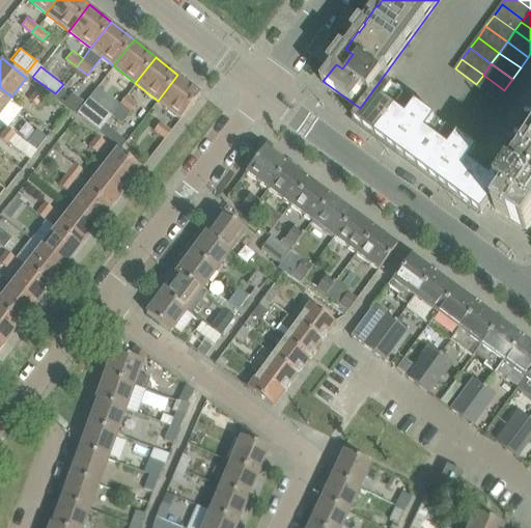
[(177,75),(158,101),(179,118),(200,92),(177,75)]
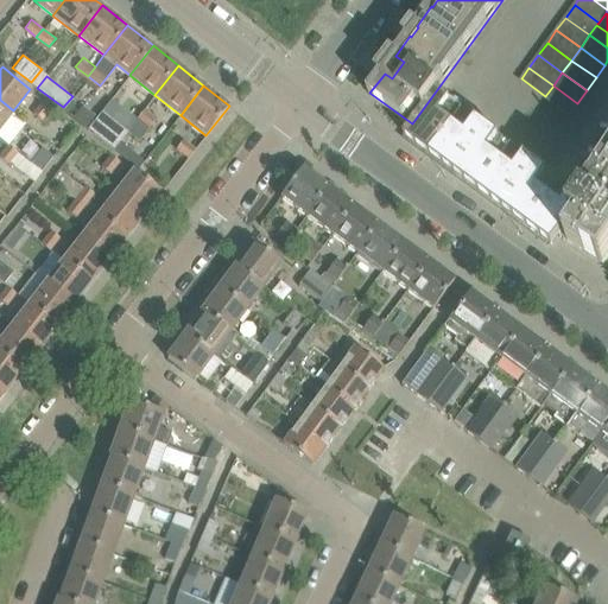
[(570,114),(577,103),(553,86),(545,96),(570,114)]
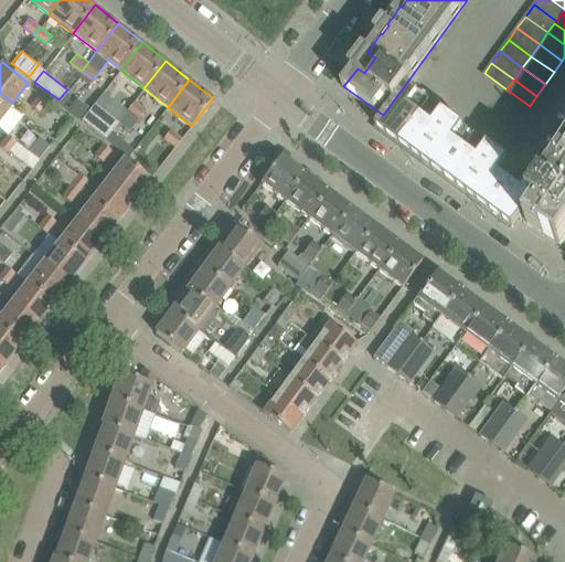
[(407,82),(383,115),(376,124),(398,140),(430,98),(407,82)]
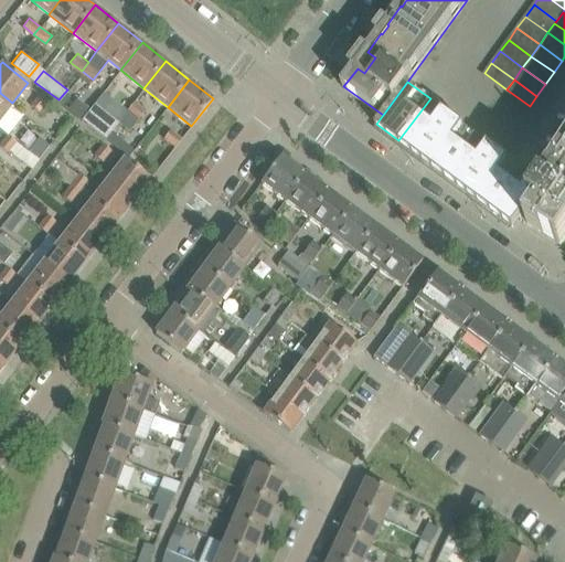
[(48,98),(39,92),(30,103),(39,109),(48,98)]
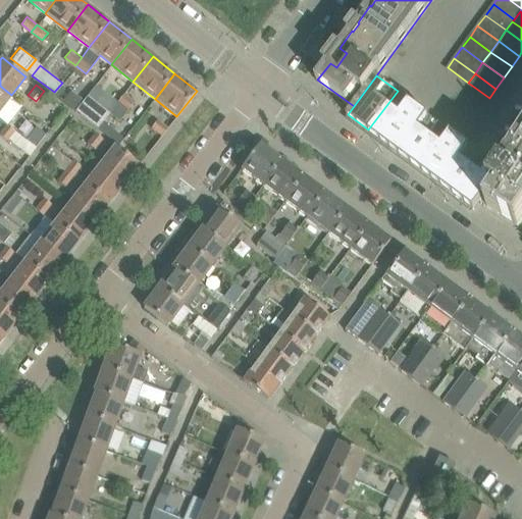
[(0,86),(0,116),(6,122),(21,103),(11,95),(0,86)]
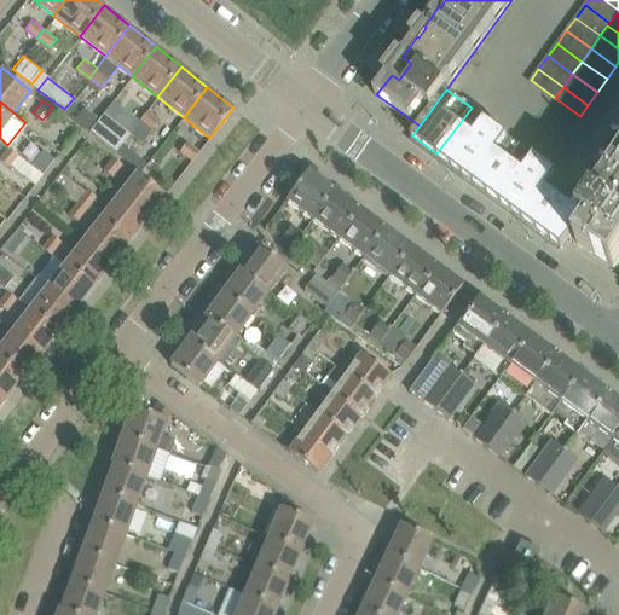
[(472,108),(437,154),(462,172),(496,126),(472,108)]
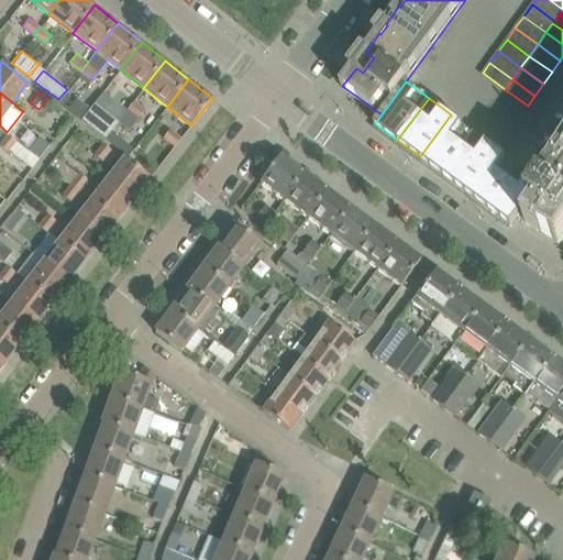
[(135,99),(129,108),(140,117),(146,108),(135,99)]
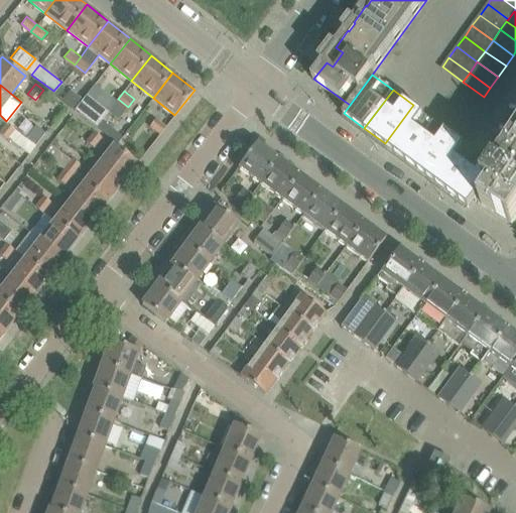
[(413,105),(385,143),(405,158),(433,120),(413,105)]
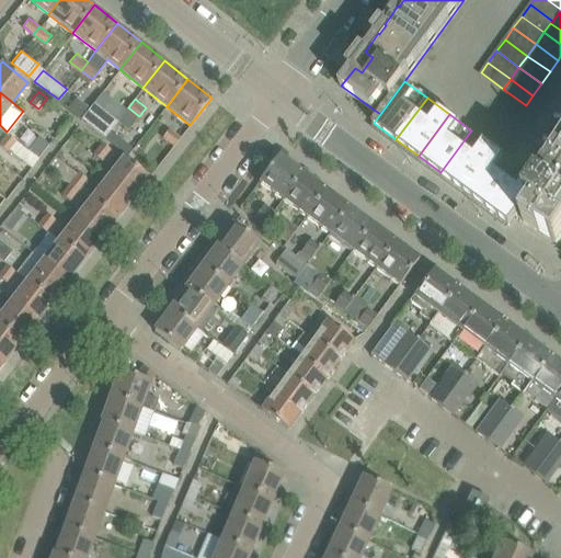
[(162,135),(174,145),(180,137),(169,127),(162,135)]
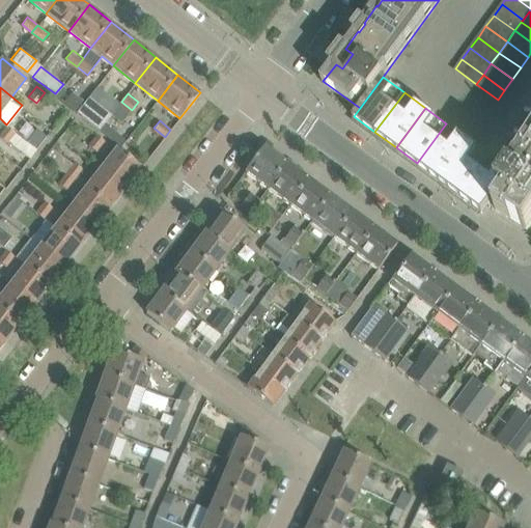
[(446,123),(417,163),(438,178),(468,139),(446,123)]
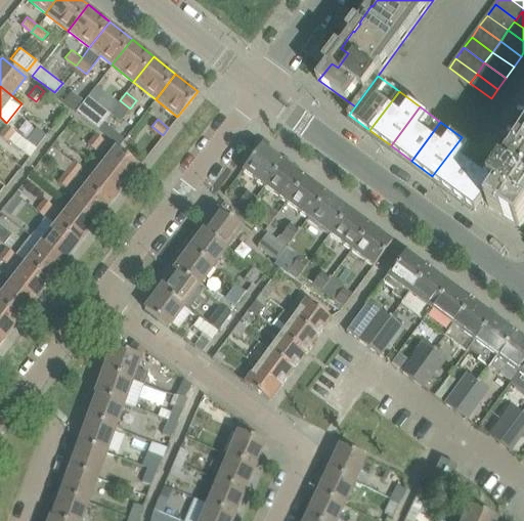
[(37,146),(23,135),(14,129),(6,123),(0,130),(0,134),(6,139),(7,137),(31,155),(37,146)]
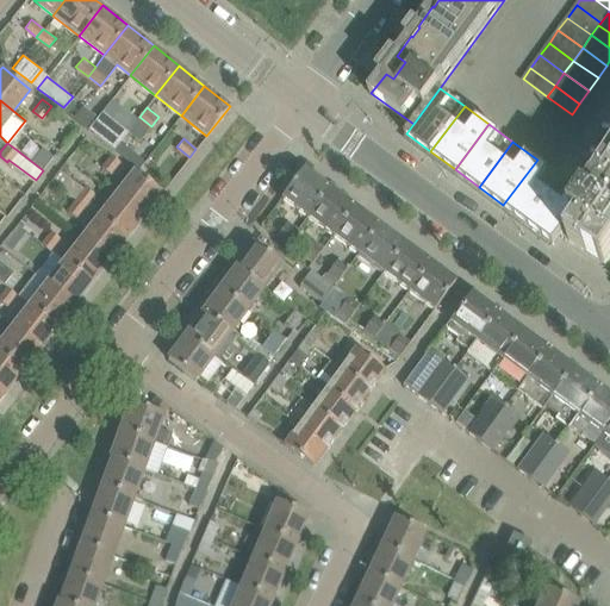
[(41,149),(31,161),(43,170),(54,155),(42,147),(41,149)]
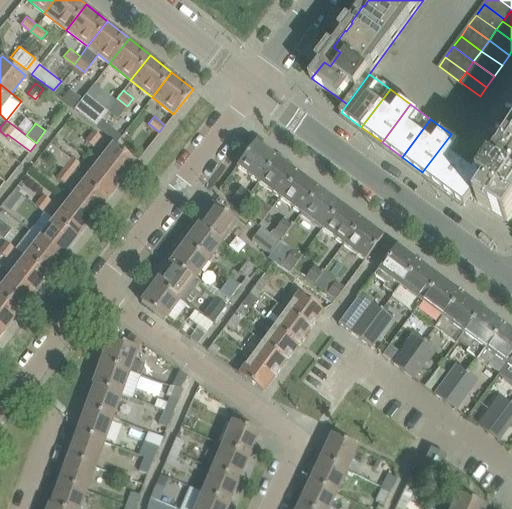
[(101,134),(93,128),(85,138),(93,145),(101,134)]
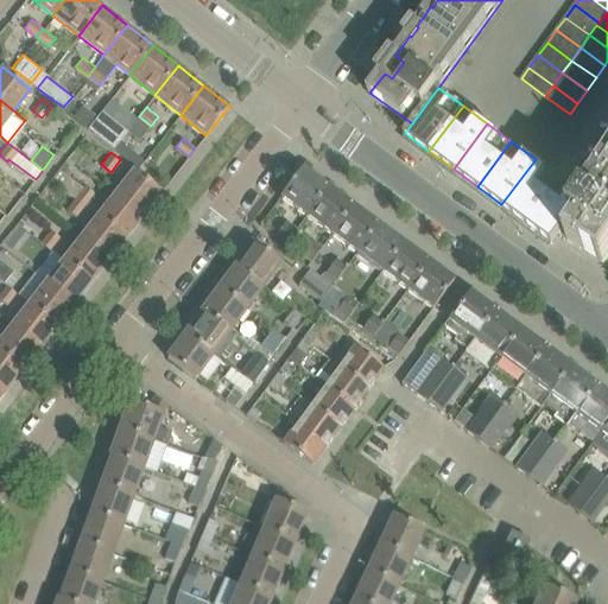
[(501,204),(526,223),(532,215),(559,177),(536,159),(501,204)]
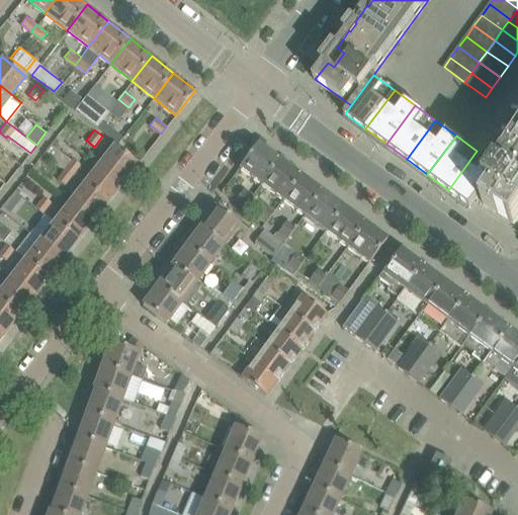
[(517,136),(498,166),(477,197),(484,202),(483,202),(514,224),(517,217),(517,136)]
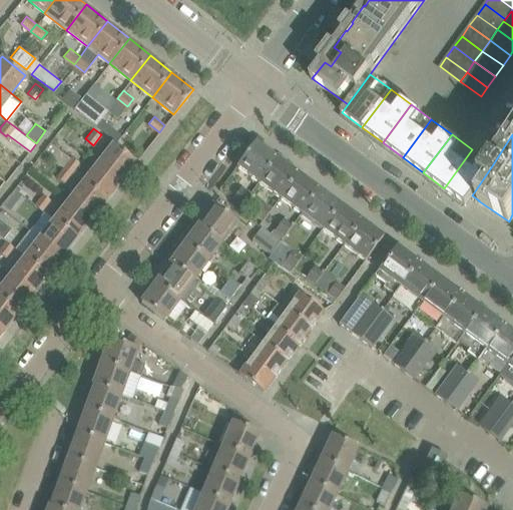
[(235,165),(257,180),(275,155),(254,140),(235,165)]
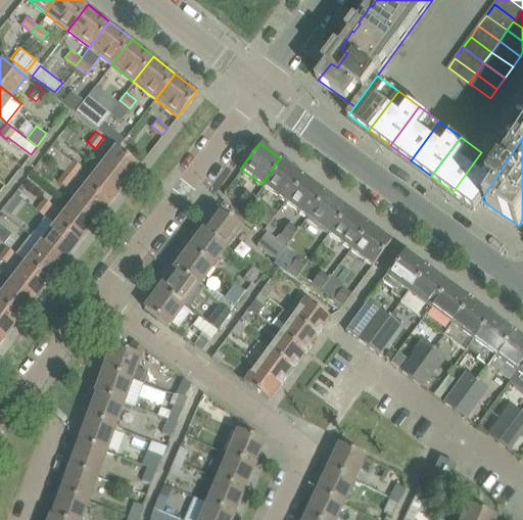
[(44,152),(65,169),(74,175),(82,164),(74,158),(72,160),(50,144),(44,152)]
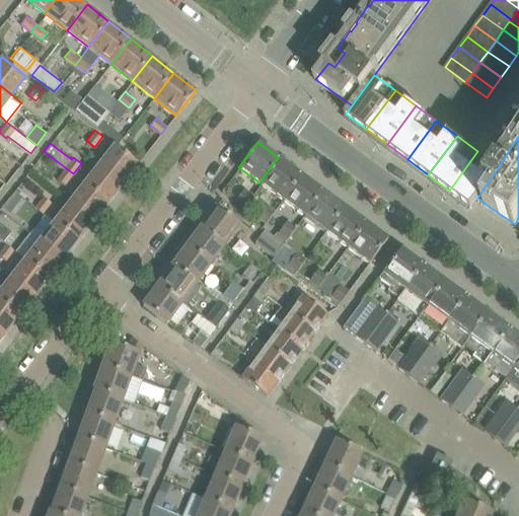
[(114,145),(98,164),(122,182),(137,163),(114,145)]
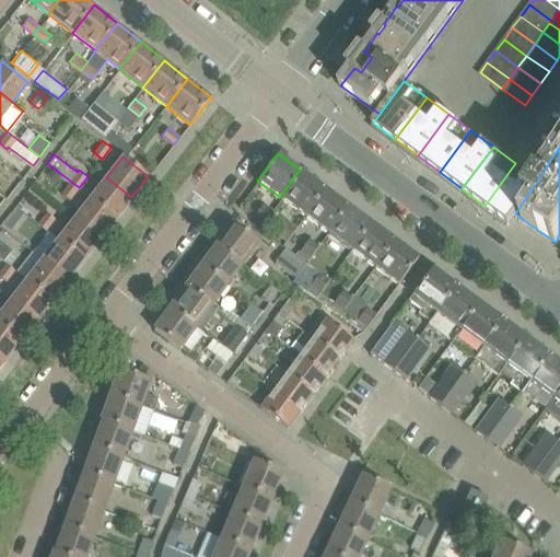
[(515,163),(490,198),(485,206),(509,223),(515,215),(515,213),(538,180),(515,163)]
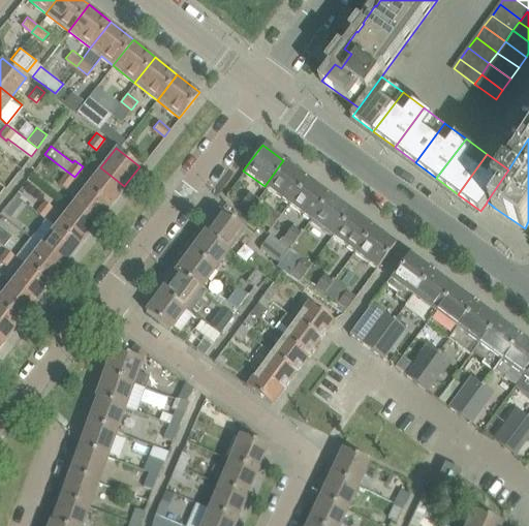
[(305,177),(283,160),(265,186),(286,202),(305,177)]
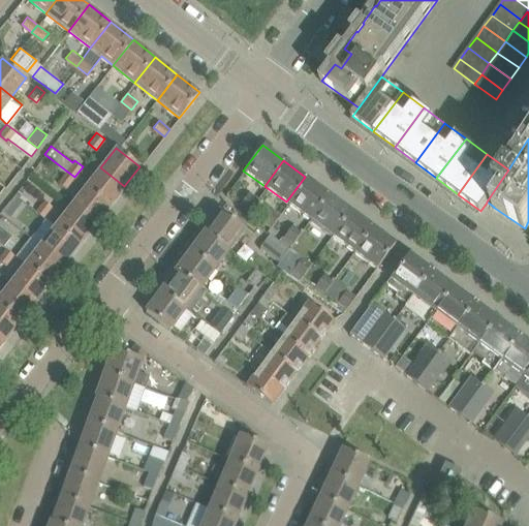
[(100,167),(85,186),(110,206),(124,186),(100,167)]
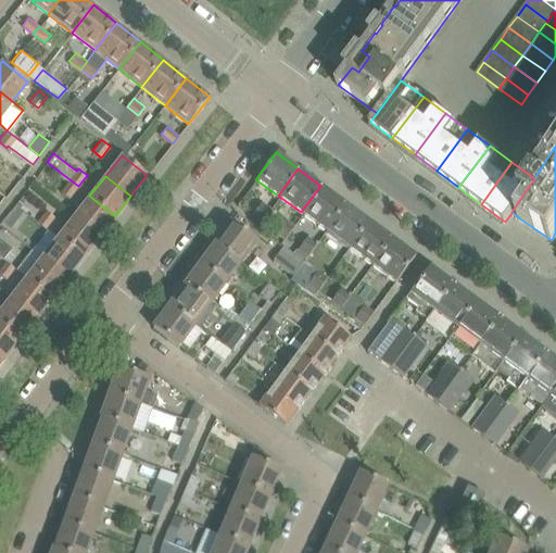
[(78,186),(70,179),(61,190),(70,198),(78,186)]
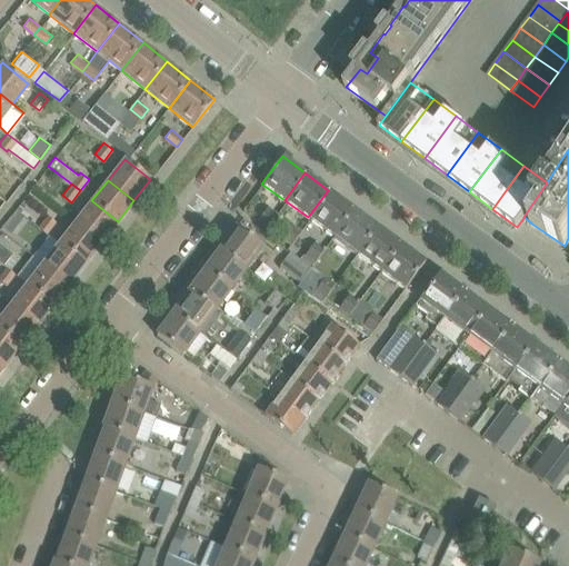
[(308,217),(332,236),(352,208),(328,190),(308,217)]
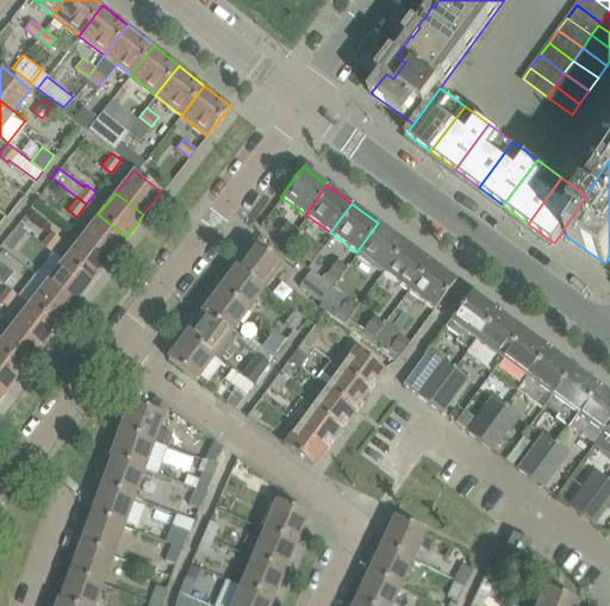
[(98,214),(81,237),(109,258),(126,237),(98,214)]
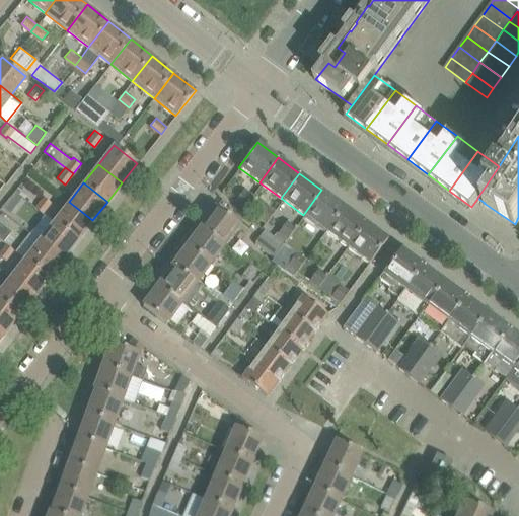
[(235,200),(244,207),(253,195),(243,188),(235,200)]
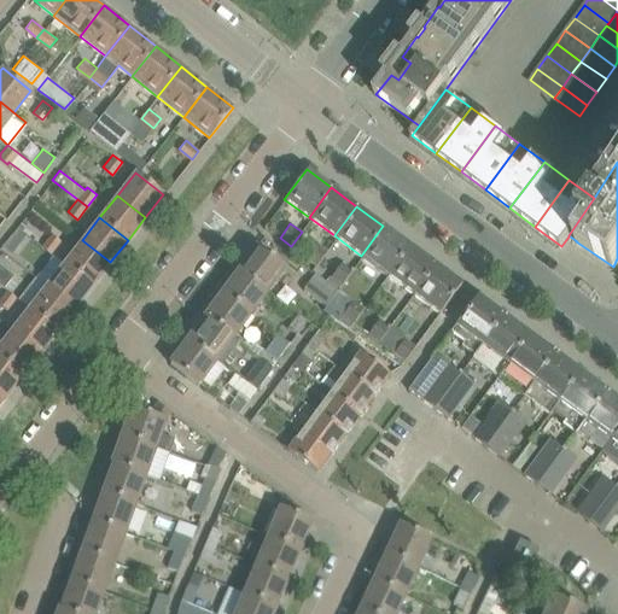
[(408,244),(383,226),(361,256),(386,274),(408,244)]
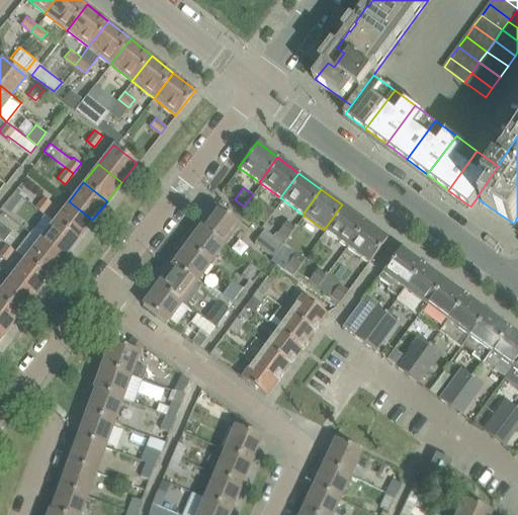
[(44,194),(35,205),(44,211),(52,200),(44,194)]
